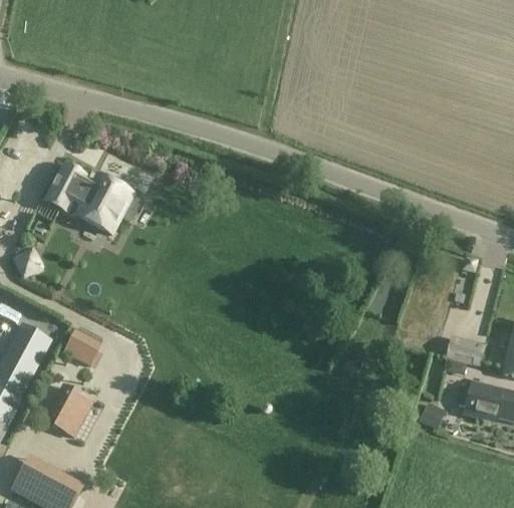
[(82,218),(101,228),(113,235),(136,194),(97,173),(92,183),(85,179),(87,175),(64,162),(44,199),(68,212),(71,206),(85,213),(82,218)]
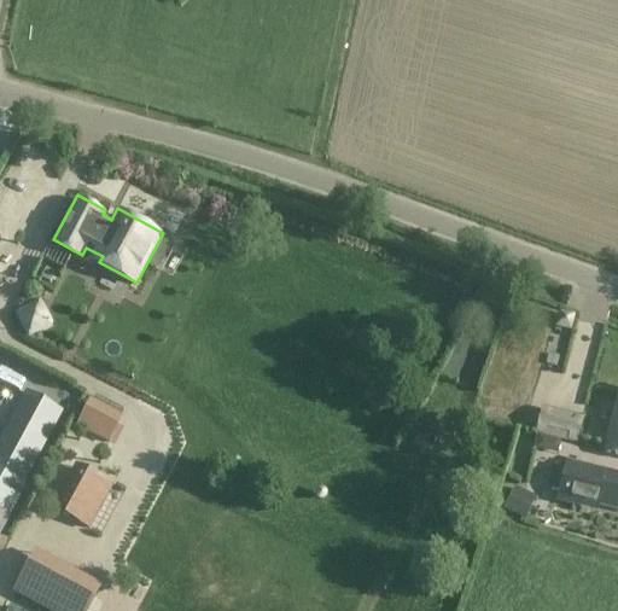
[(15,310),(19,324),(36,318),(31,304),(15,310)]
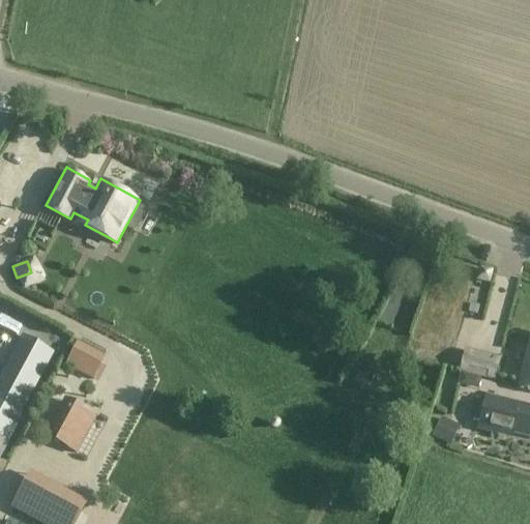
[(0,455),(17,425),(15,423),(54,349),(22,331),(0,371),(0,455)]
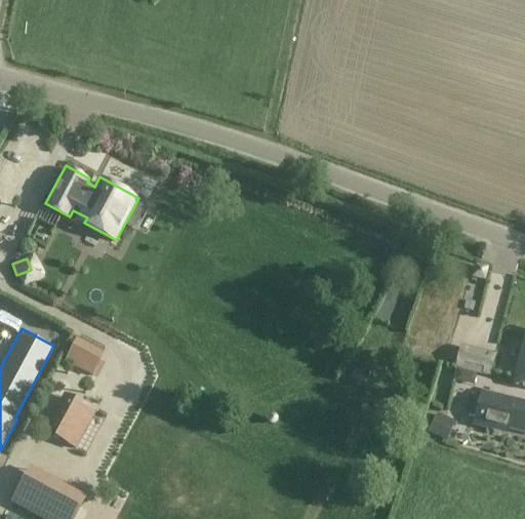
[(524,335),(515,378),(524,382),(524,335)]
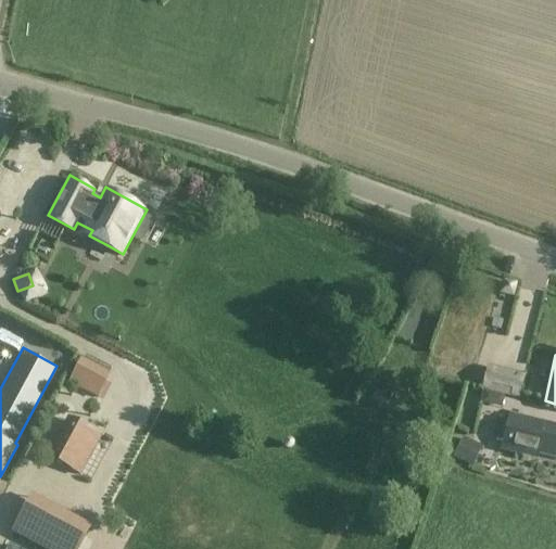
[(109,372),(80,358),(71,377),(99,392),(109,372)]
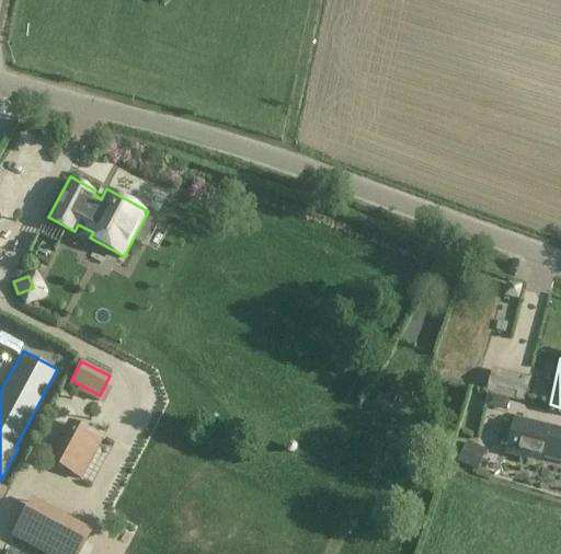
[(493,366),(488,388),(489,388),(522,396),(527,374),(493,366)]
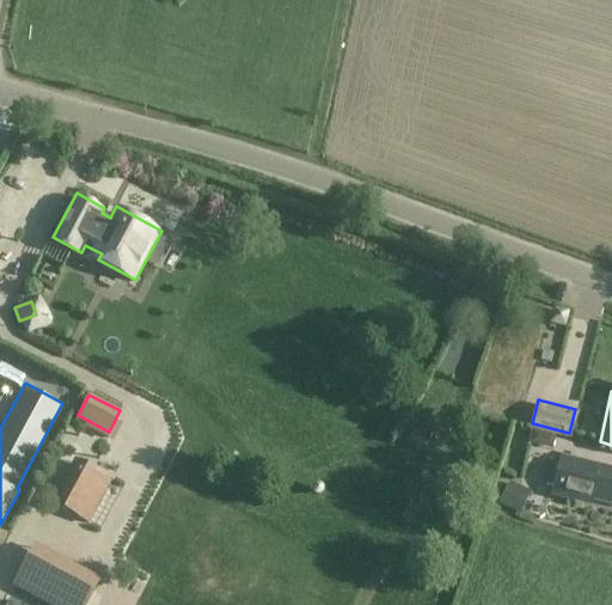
[(555,481),(555,484),(611,497),(611,463),(562,452),(561,456),(555,481)]
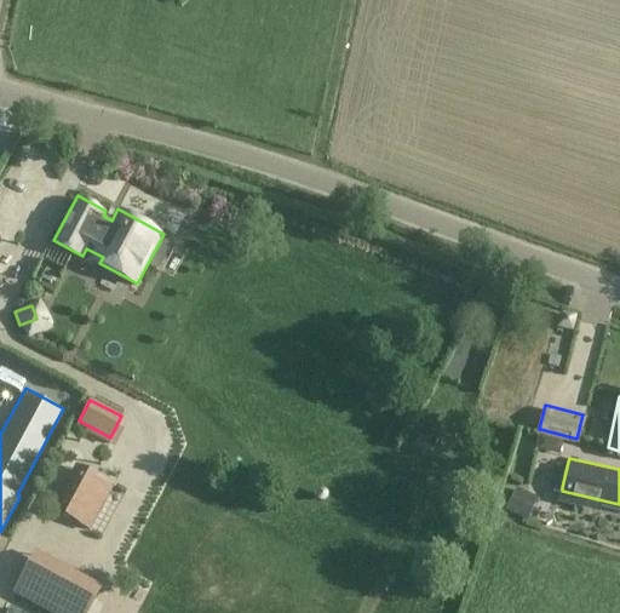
[(558,460),(552,485),(561,487),(562,487),(568,462),(567,462),(562,460),(558,460)]
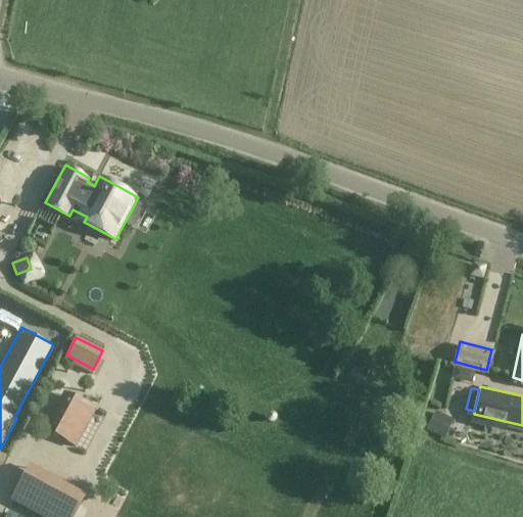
[(48,430),(75,444),(94,406),(67,391),(48,430)]
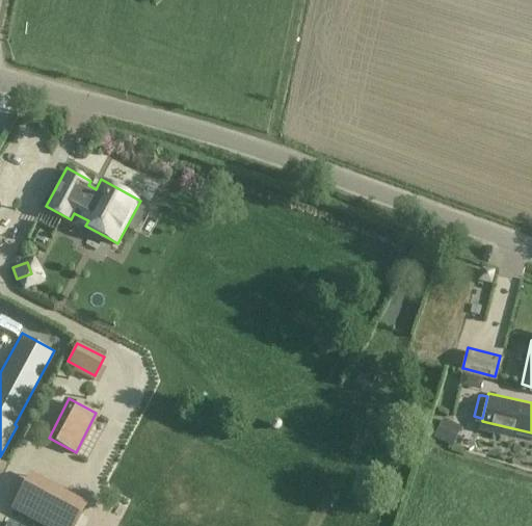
[(446,439),(455,419),(443,414),(433,434),(446,439)]
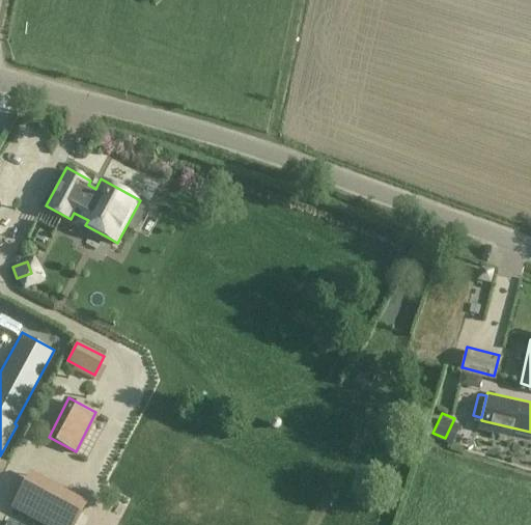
[(72,524),(83,501),(27,474),(12,505),(54,524),(72,524)]
